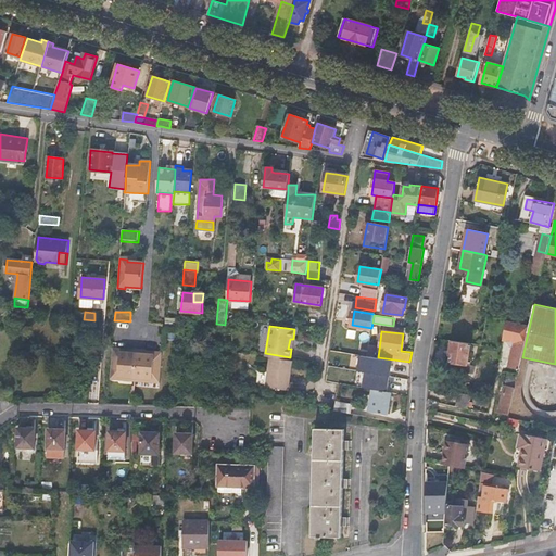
[(470,343),(452,340),(449,362),(451,362),(450,369),(472,373),(474,366),(469,365),(470,362),(468,362),(470,343)]
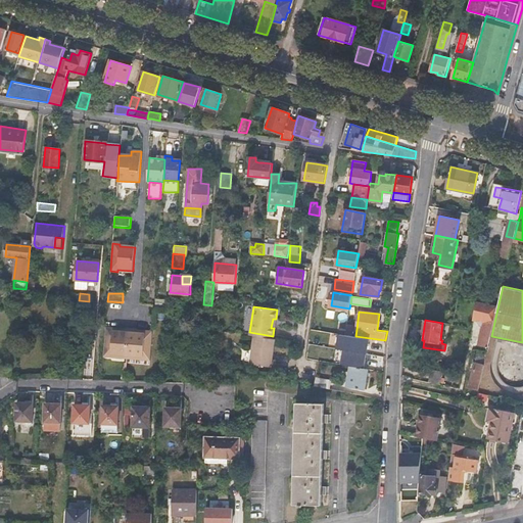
[(491,336),(494,322),(485,320),(479,343),(489,345),(491,336)]
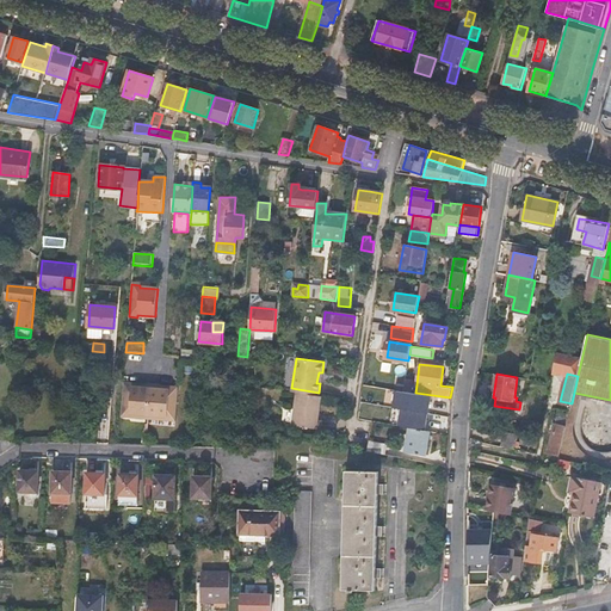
[(148,415),(150,384),(141,383),(141,388),(131,387),(133,383),(123,383),(121,418),(130,418),(130,414),(148,415)]
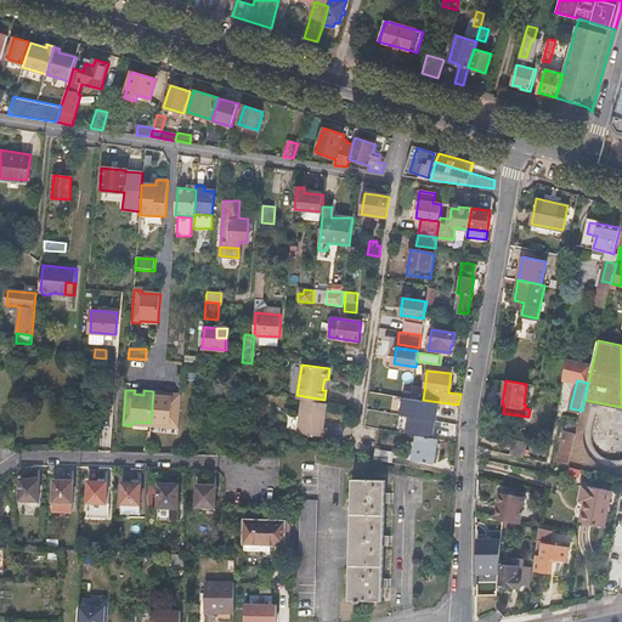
[(153,391),(151,423),(170,424),(169,428),(179,429),(181,394),(173,393),(171,396),(163,396),(163,391),(153,391)]
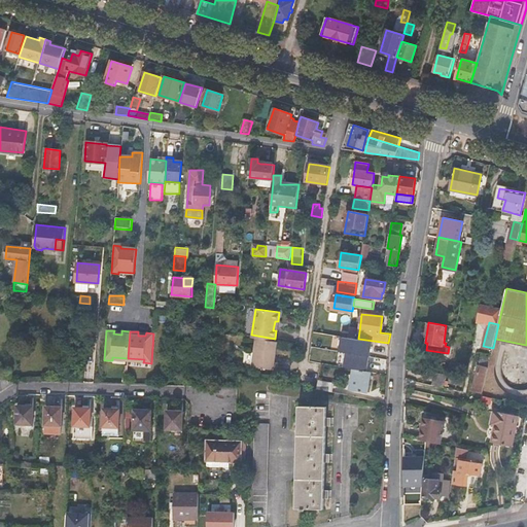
[(275,342),(255,339),(252,366),(273,370),(277,343),(275,342)]
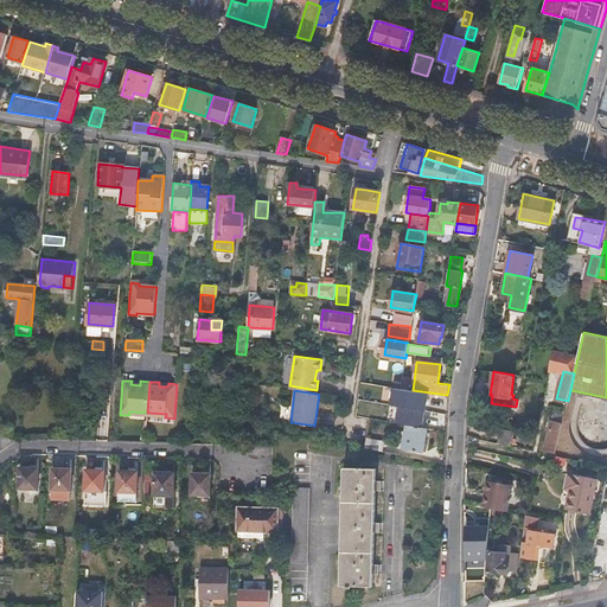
[(545,449),(556,452),(562,423),(551,421),(545,449)]
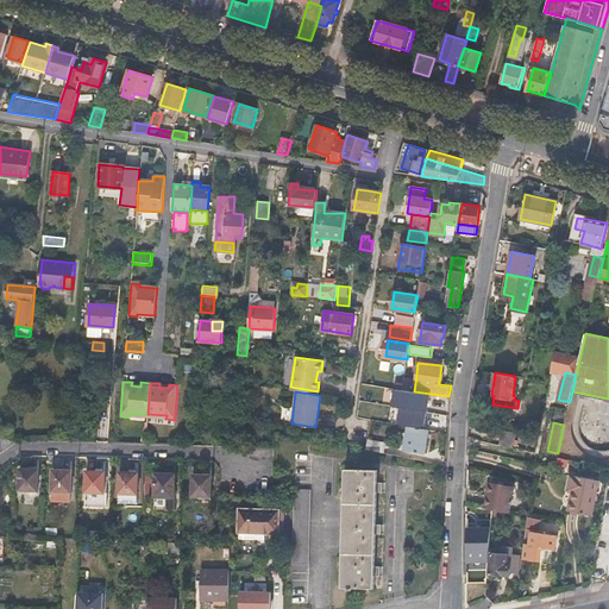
[(429,428),(408,426),(405,450),(426,452),(429,428)]
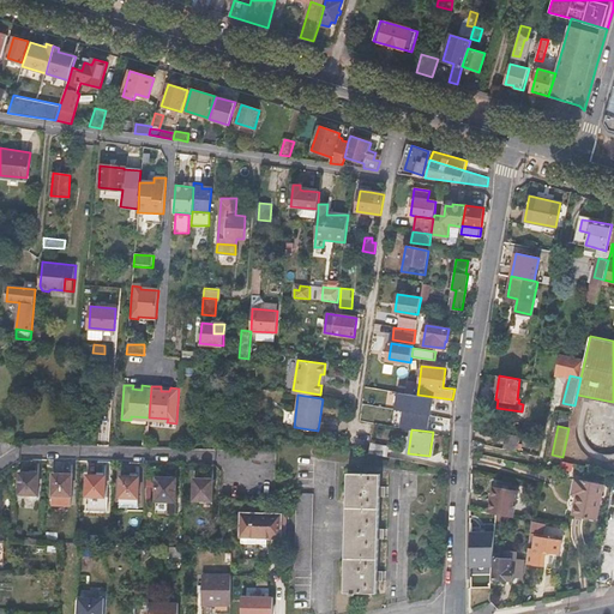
[(504,449),(517,451),(519,437),(506,434),(504,449)]
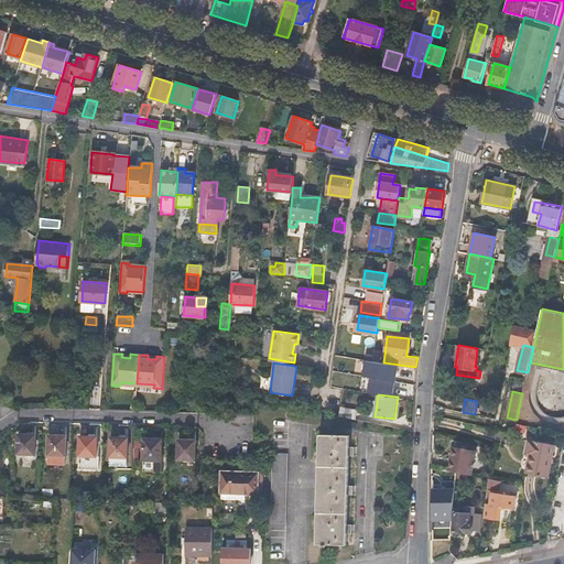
[(340,408),(339,416),(356,420),(357,411),(340,408)]
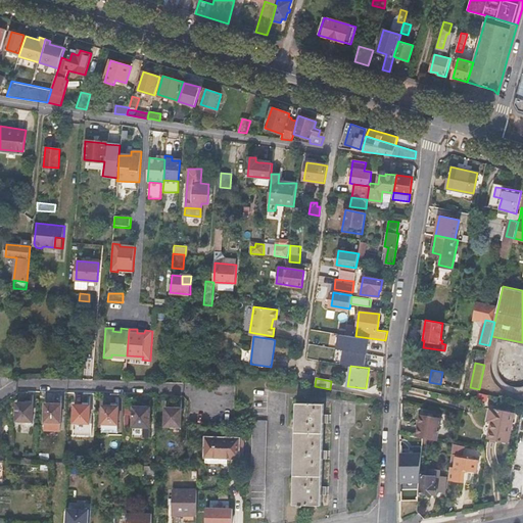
[(16,403),(16,421),(33,421),(33,403),(16,403)]
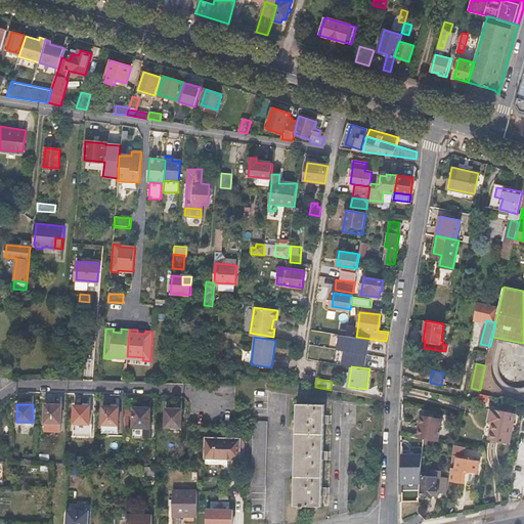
[(46,404),(44,431),(60,432),(61,405),(46,404)]
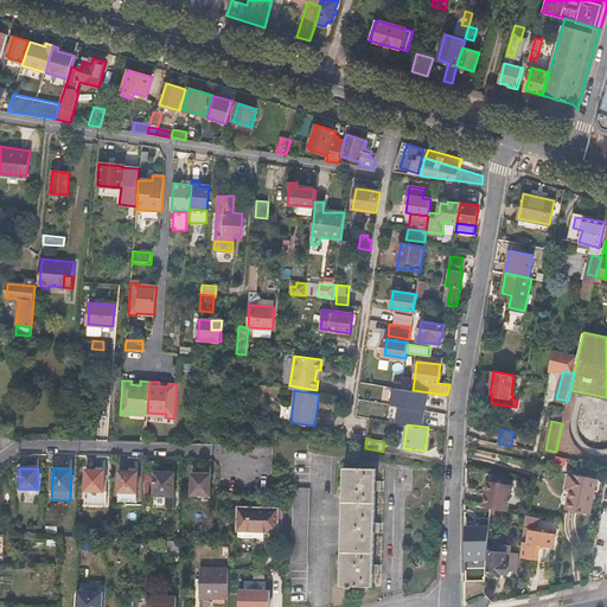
[(344,468),(340,586),(372,586),(374,574),(374,564),(375,532),(375,523),(375,491),(376,481),(376,470),(344,468)]
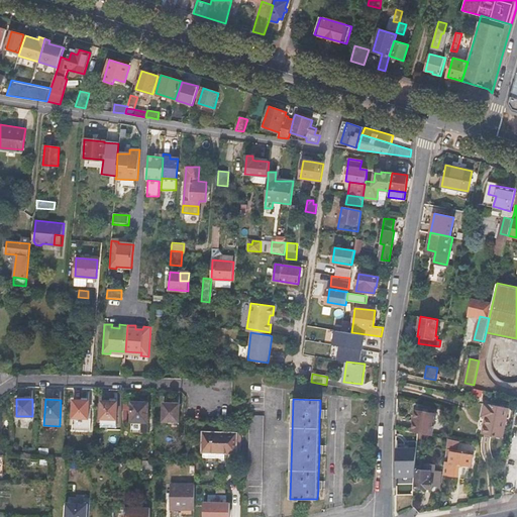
[(73,401),(72,418),(88,419),(88,401),(73,401)]
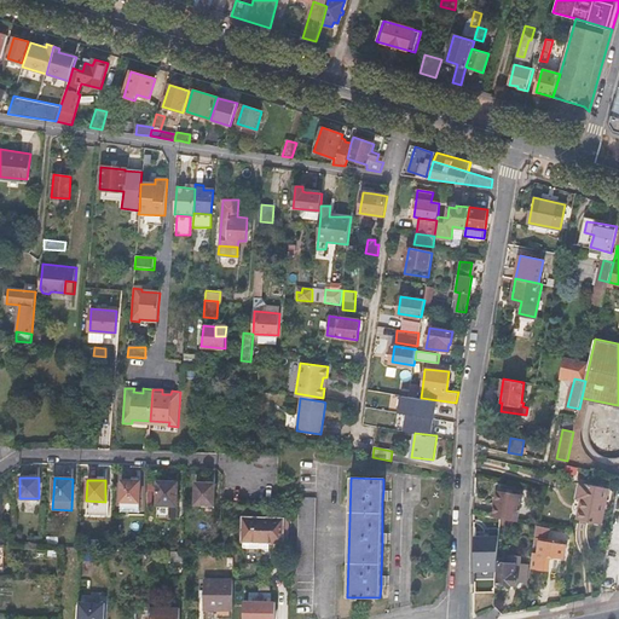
[(121,481),(121,502),(139,502),(139,482),(121,481)]
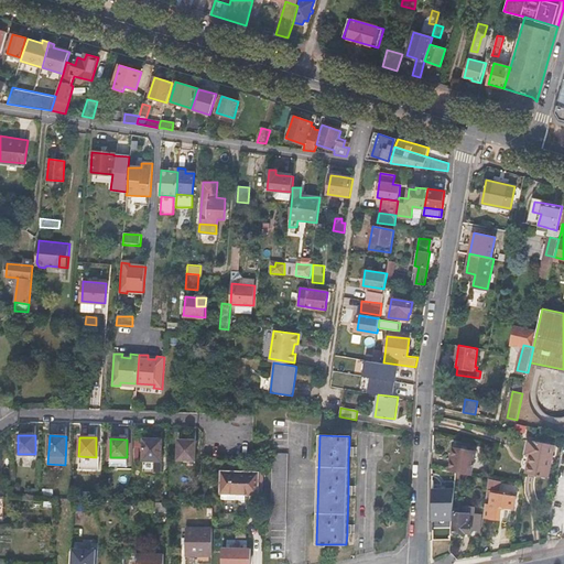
[(144,440),(143,473),(154,473),(154,461),(161,462),(161,441),(144,440)]
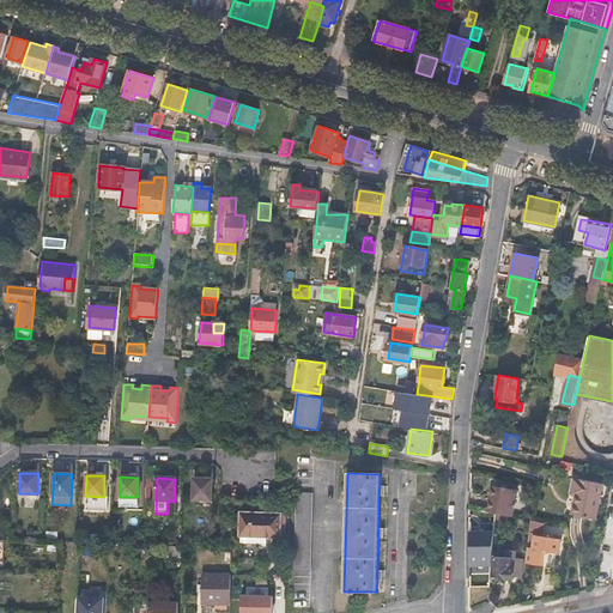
[(602,484),(574,478),(571,495),(576,496),(572,515),(596,520),(602,484)]
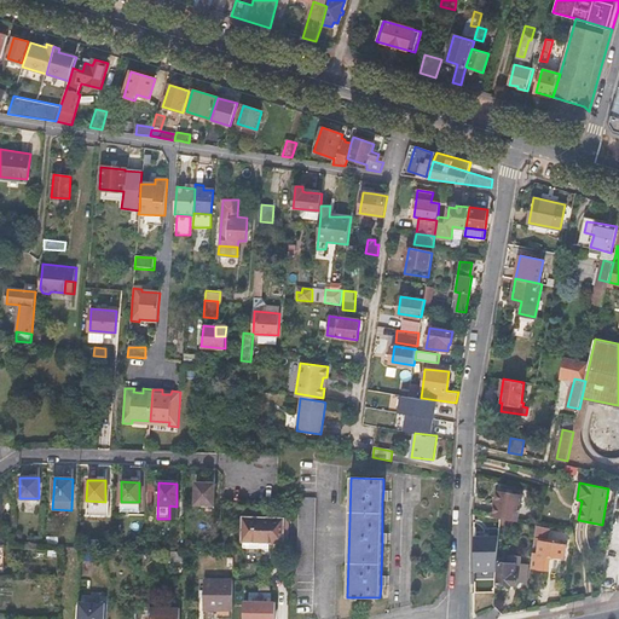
[(195,484),(195,504),(214,504),(214,485),(195,484)]
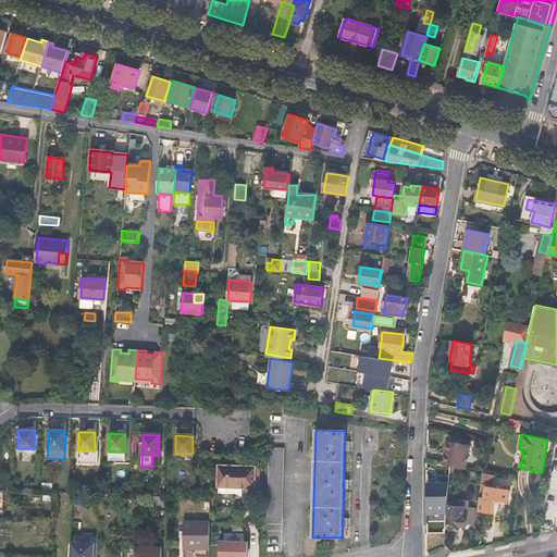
[(448,443),(444,466),(452,468),(465,470),(469,447),(448,443)]
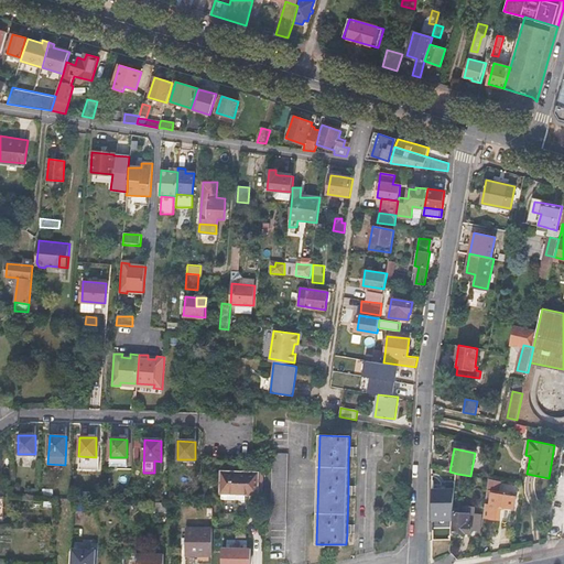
[(457,474),(449,472),(444,470),(438,522),(452,524),(457,474)]
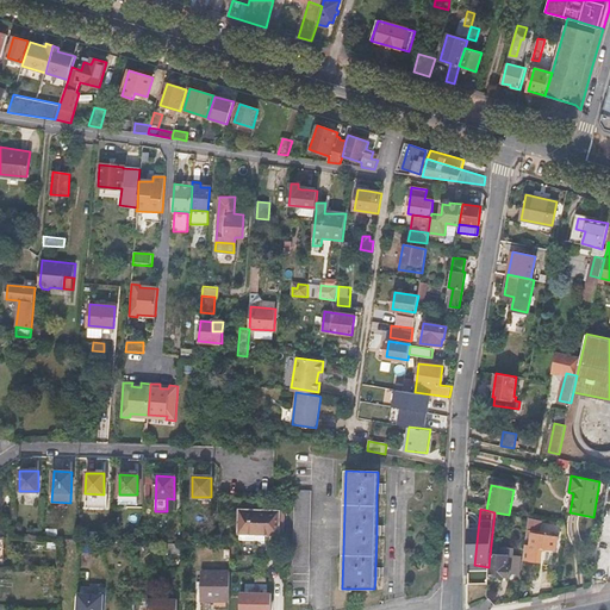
[(278,512),(240,511),(238,533),(240,533),(240,540),(265,540),(265,533),(284,534),(284,516),(281,512),(281,510),(278,510),(278,512)]
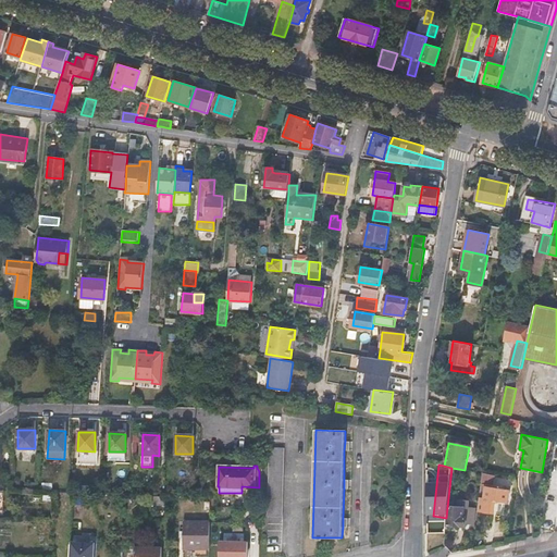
[(494,477),(483,473),(479,510),(493,512),(495,500),(507,502),(508,491),(493,489),(494,477)]
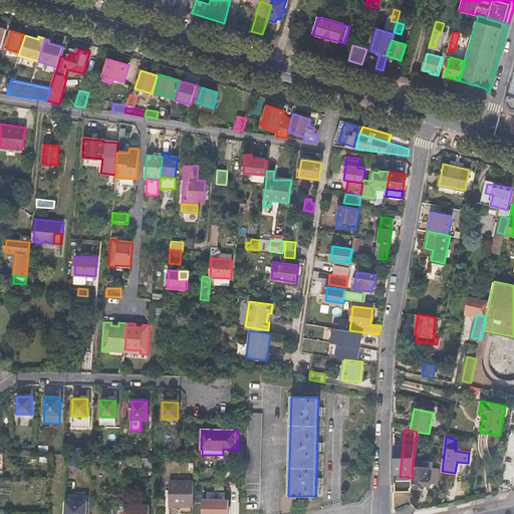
[(427,478),(428,469),(415,468),(414,485),(423,486),(423,483),(429,483),(430,478),(427,478)]
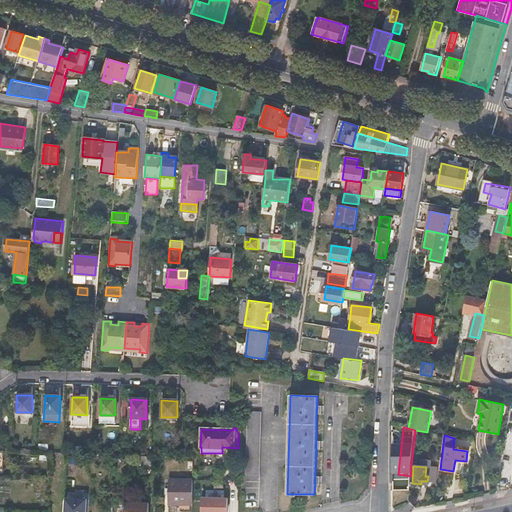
[(437,468),(426,467),(425,476),(428,476),(427,481),(436,482),(437,468)]
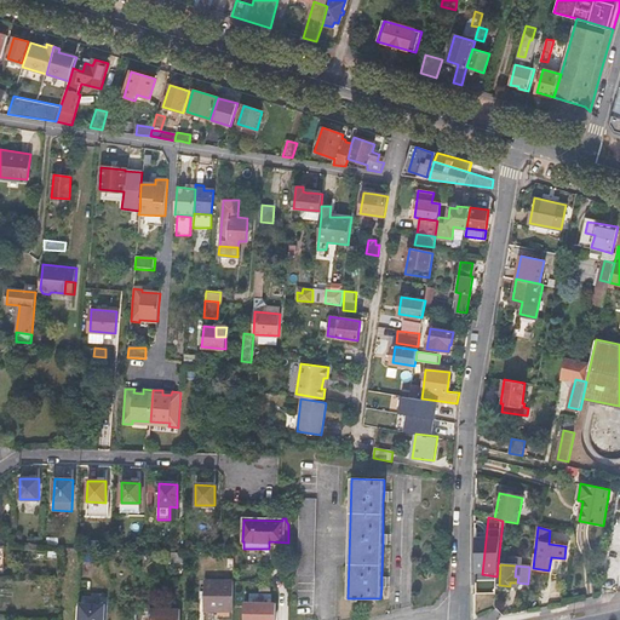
[(205,612),(233,612),(233,583),(205,583),(205,592),(201,592),(201,604),(205,604),(205,612)]
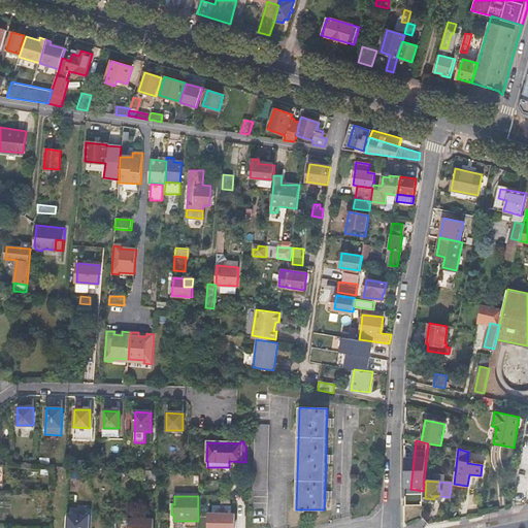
[(234,527),(234,514),(208,513),(207,527),(234,527)]
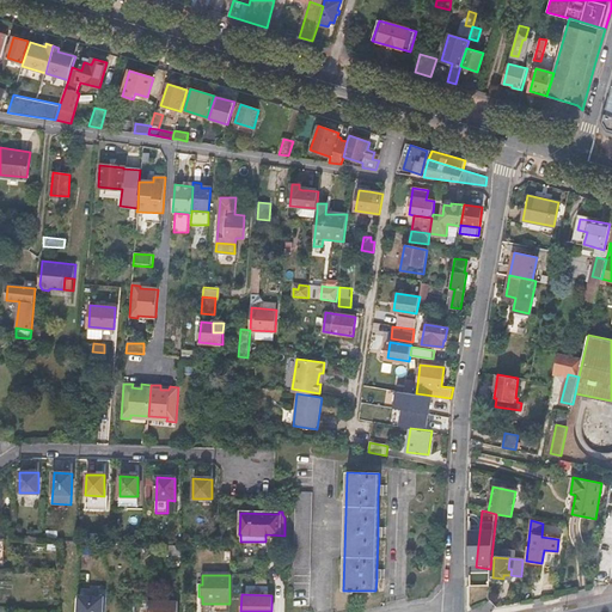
[(91,600),(78,600),(77,611),(103,611),(104,598),(91,598),(91,600)]
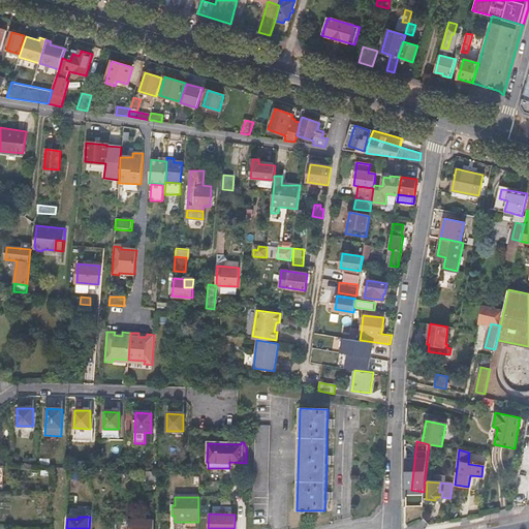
[(154,528),(155,519),(128,519),(127,528),(154,528)]
